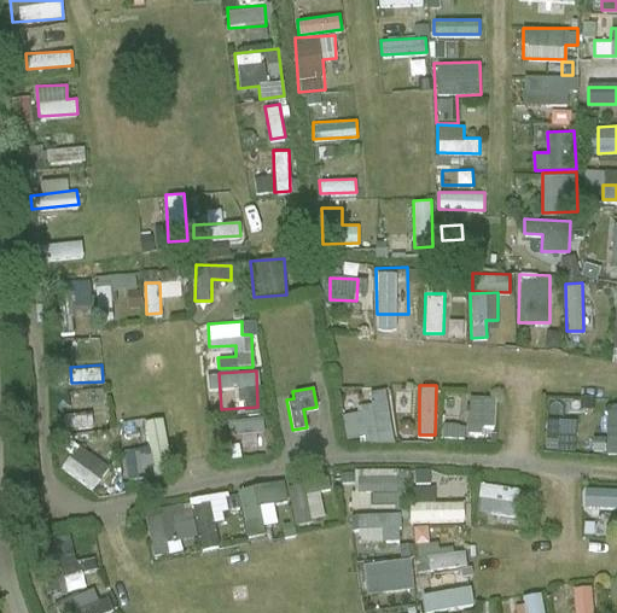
[(65,427),(106,420),(100,389),(79,392),(82,410),(63,414),(65,427)]
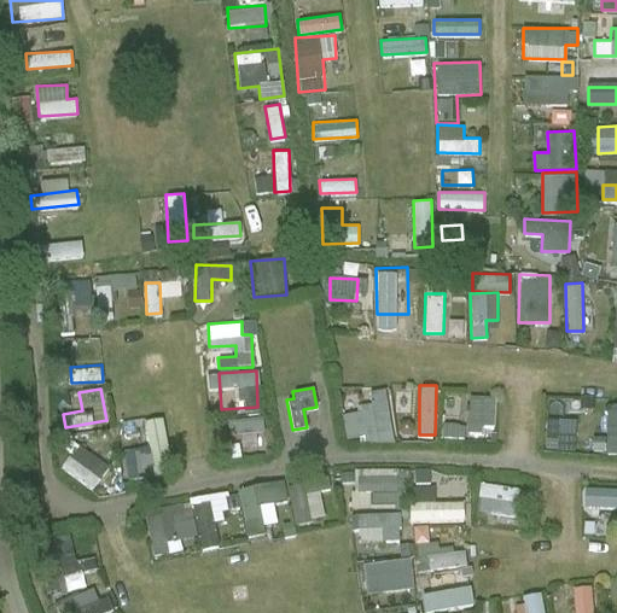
[(345,442),(390,439),(388,389),(370,390),(371,408),(344,409),(345,442)]
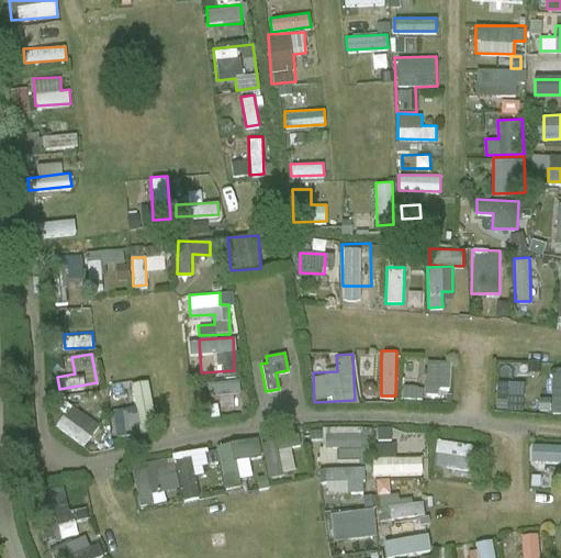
[(425,397),(450,397),(451,360),(426,359),(425,397)]
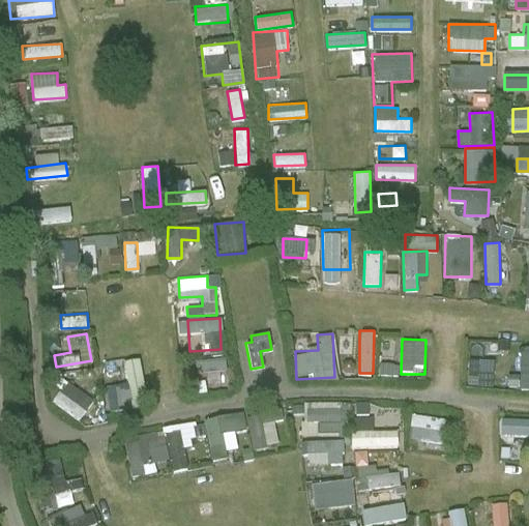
[(189,379),(225,377),(224,357),(188,359),(189,379)]
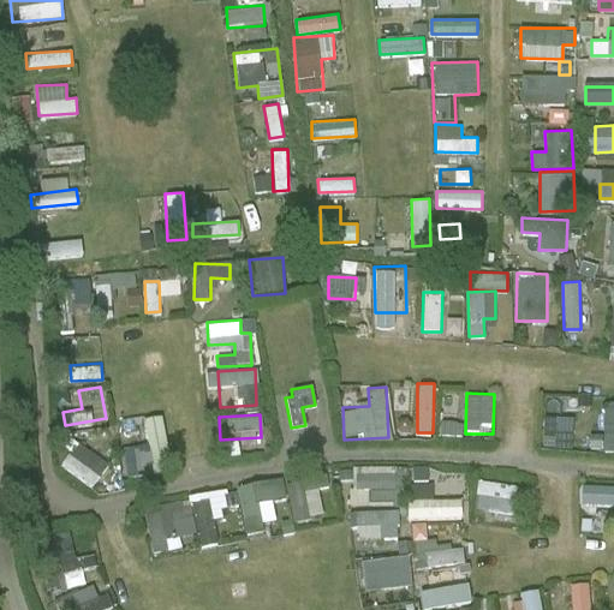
[(555,431),(556,417),(544,416),(543,447),(572,448),(573,431),(555,431)]
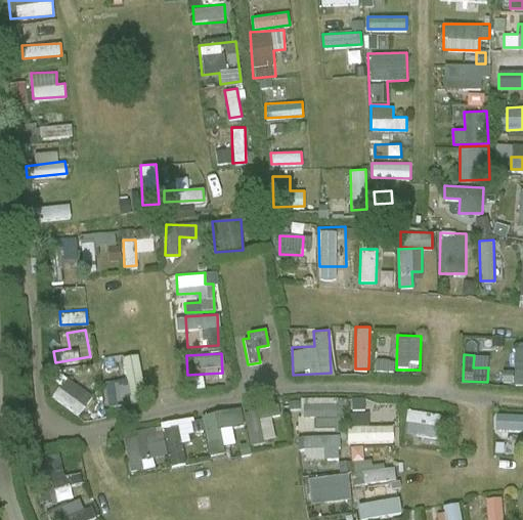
[(393,369),(393,359),(376,358),(376,369),(393,369)]
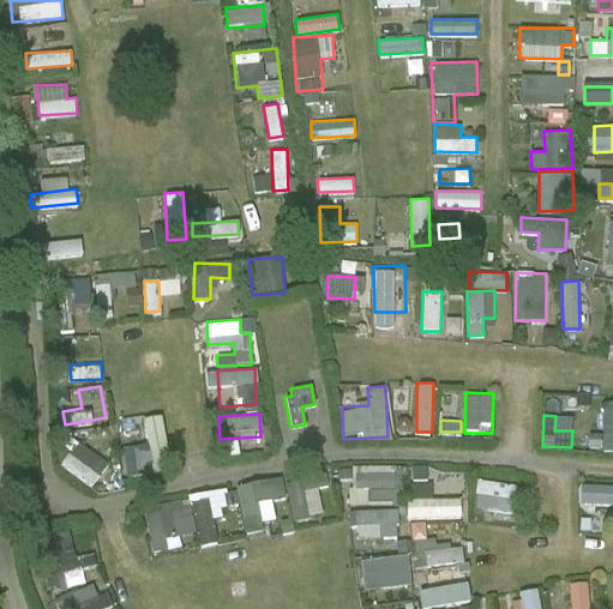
[(124,472),(163,469),(160,433),(120,435),(124,472)]
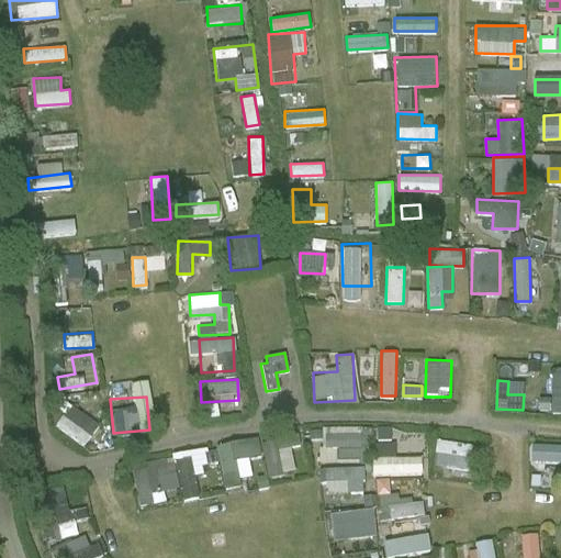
[(86,443),(99,419),(68,403),(56,427),(86,443)]
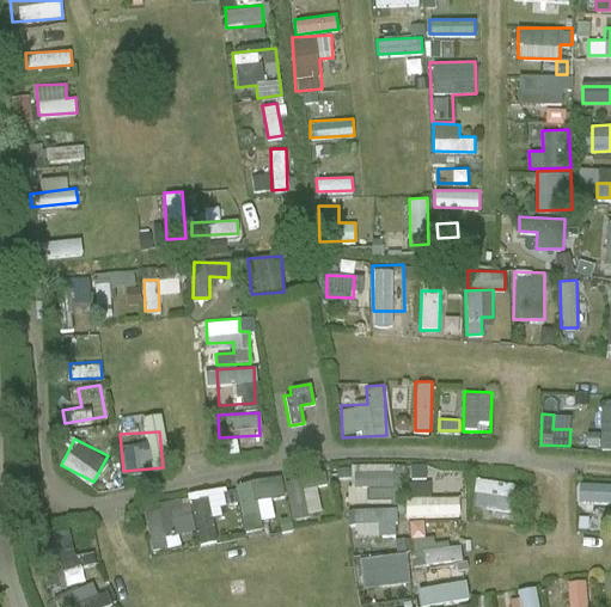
[(408,479),(408,463),(353,464),(353,486),(347,486),(348,502),(401,501),(401,479),(408,479)]
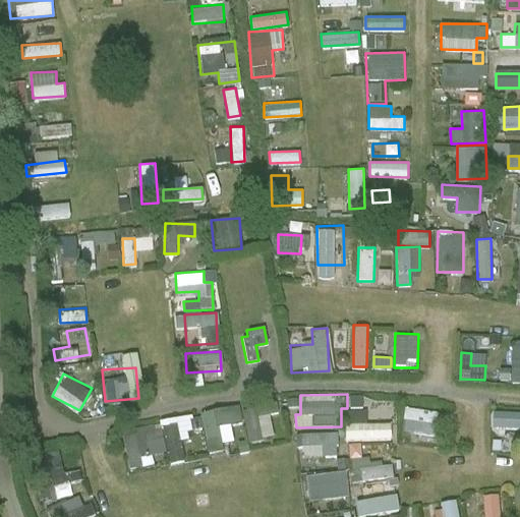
[(364,394),(348,394),(347,421),(364,421),(364,394)]
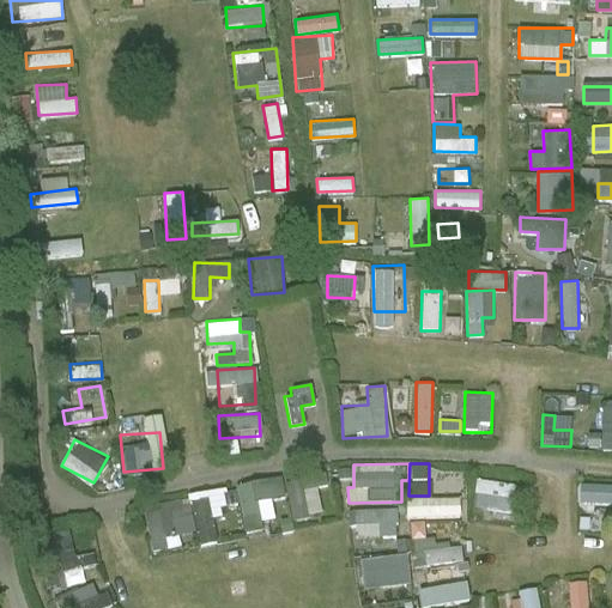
[(273,497),(284,496),(283,476),(237,481),(243,530),(262,528),(261,520),(276,518),(273,497)]
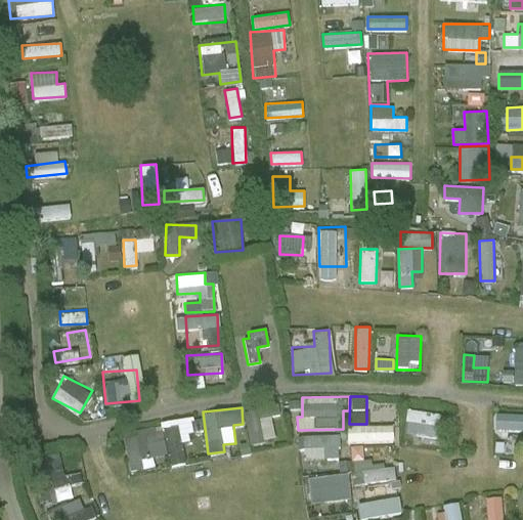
[(403,430),(437,435),(441,414),(407,407),(403,430)]
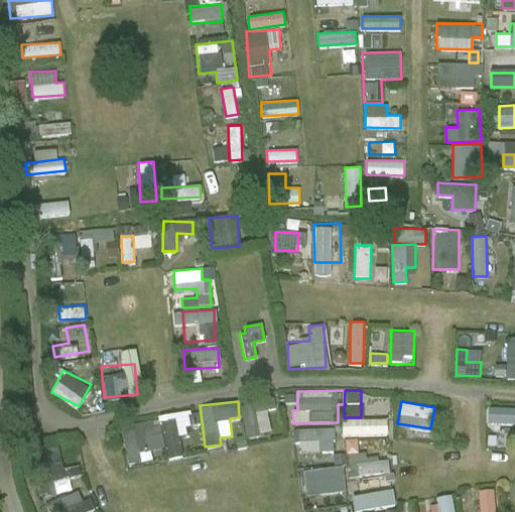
[(267,404),(242,406),(244,435),(269,433),(267,404)]
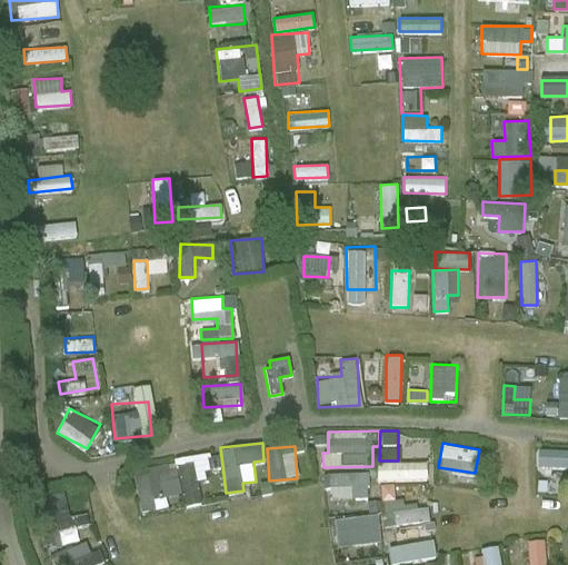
[(133,468),(141,513),(205,502),(199,469),(221,466),(218,453),(133,468)]
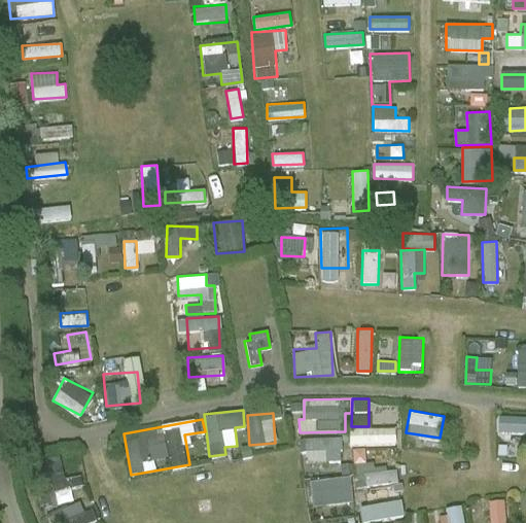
[(525,419),(496,419),(496,434),(525,434),(525,419)]
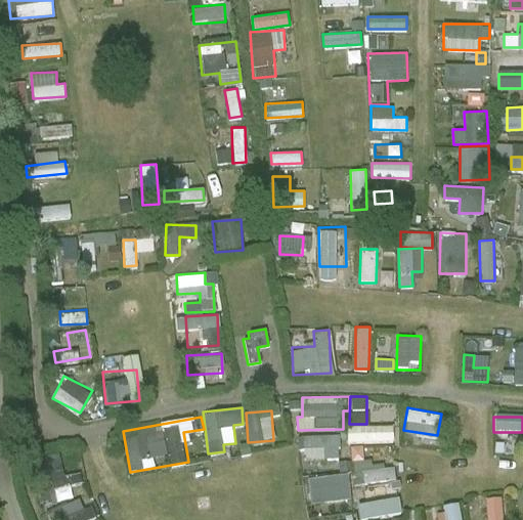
[(393,424),(347,426),(348,442),(394,440),(393,424)]
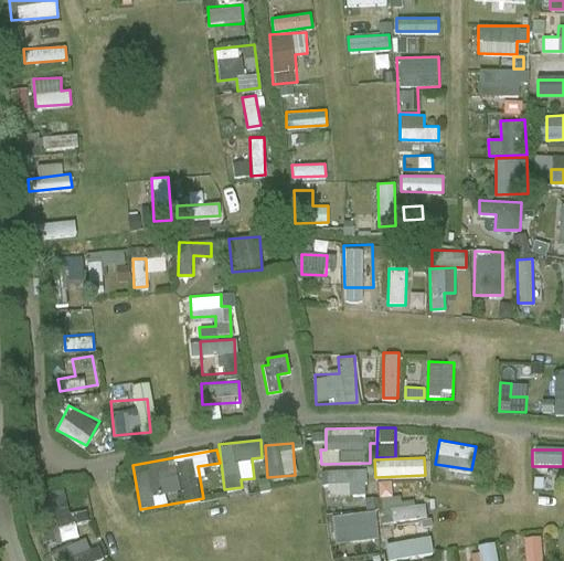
[(368,495),(366,468),(323,470),(325,496),(368,495)]
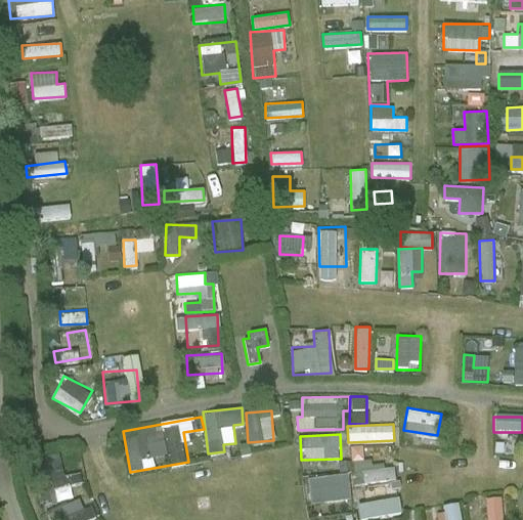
[(351,446),(353,482),(395,480),(394,462),(363,464),(362,446),(351,446)]
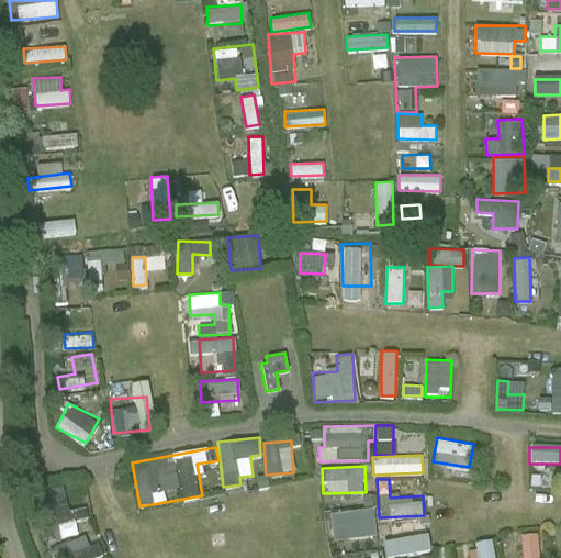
[(78,537),(74,520),(88,515),(85,504),(45,514),(54,544),(78,537)]
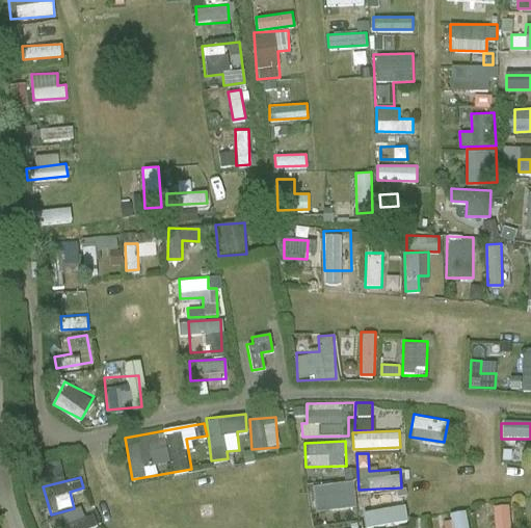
[(311,483),(313,509),(356,507),(354,481),(311,483)]
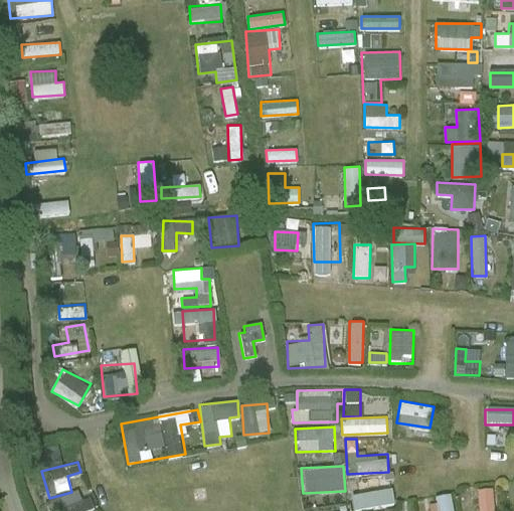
[(50,502),(54,510),(61,510),(88,498),(81,487),(50,502)]
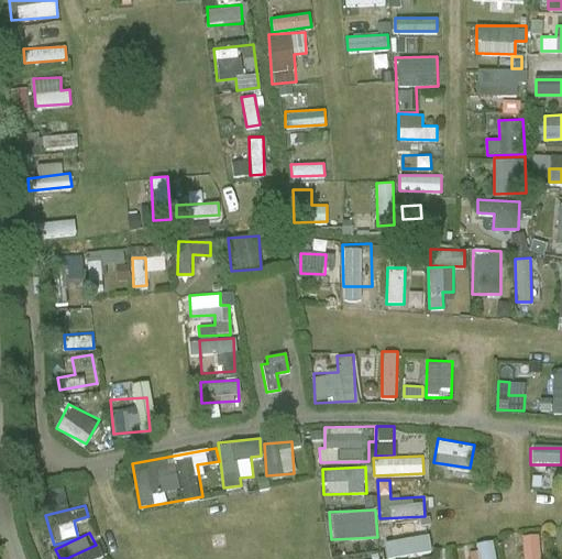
[(522,558),(539,558),(539,533),(522,534),(522,558)]
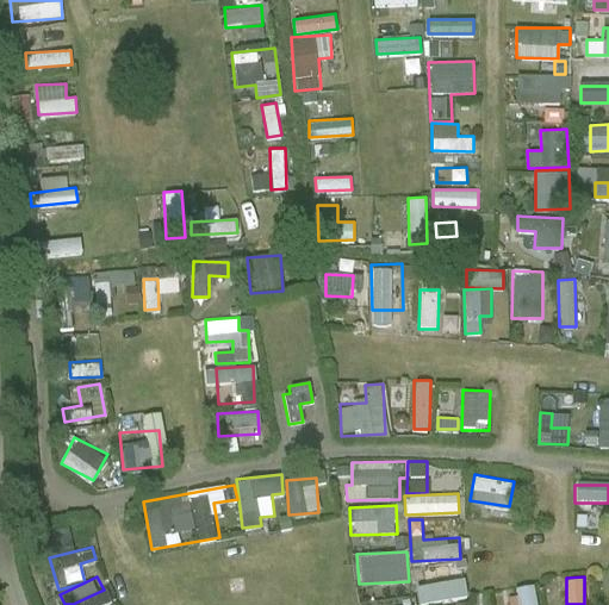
[(536,604),(536,585),(517,586),(517,604),(536,604)]
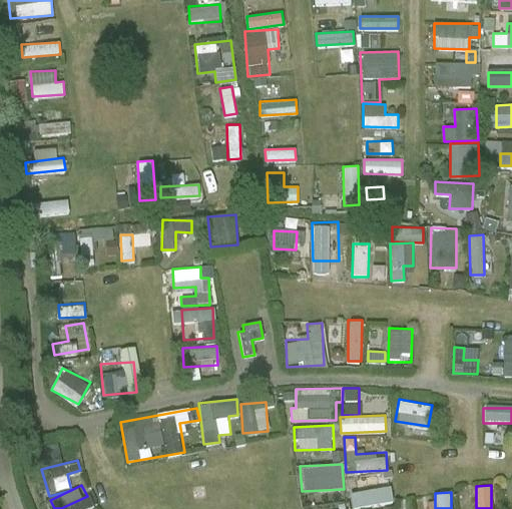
[(359,508),(388,504),(387,493),(357,497),(359,508)]
